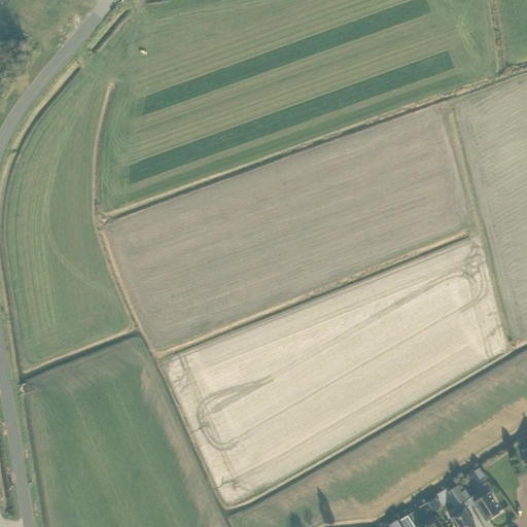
[(480,481),(485,478),(480,468),(475,472),(480,481)]
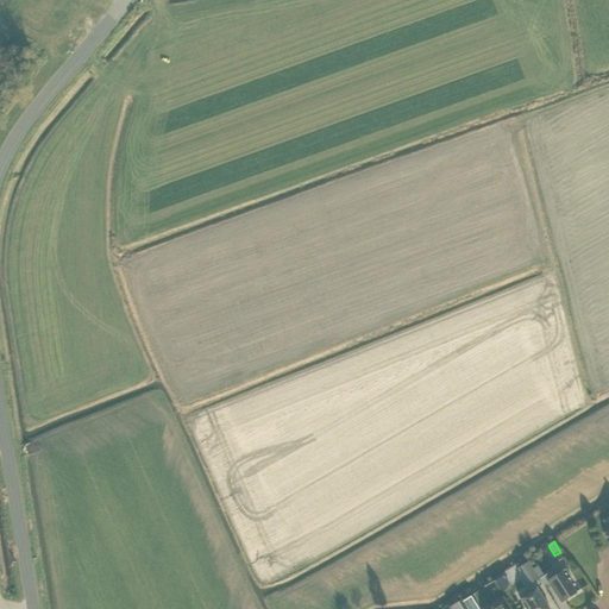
[(518,569),(528,585),(539,578),(528,562),(518,569)]
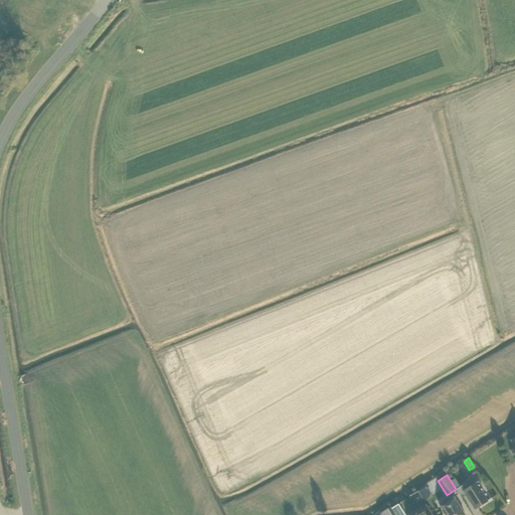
[(465,485),(456,490),(462,498),(467,495),(476,509),(487,502),(481,494),(485,492),(479,483),(468,490),(465,485)]
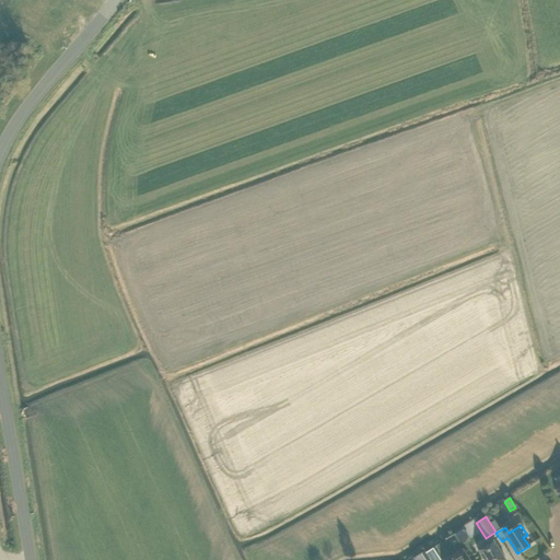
[(478,550),(483,559),(504,559),(493,541),(478,550)]
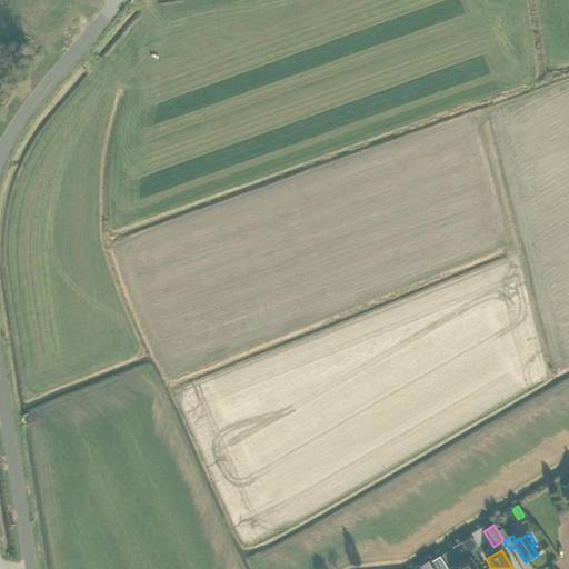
[(447,568),(440,557),(432,561),(436,566),(437,568),(447,568)]
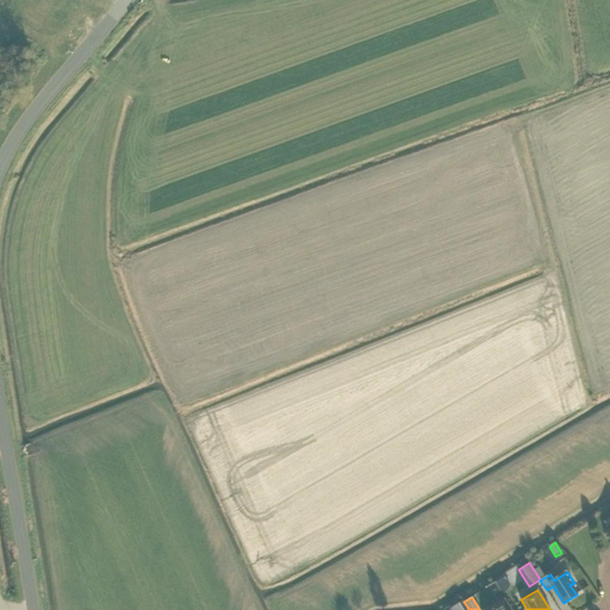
[(510,609),(504,599),(489,609),(510,609)]
